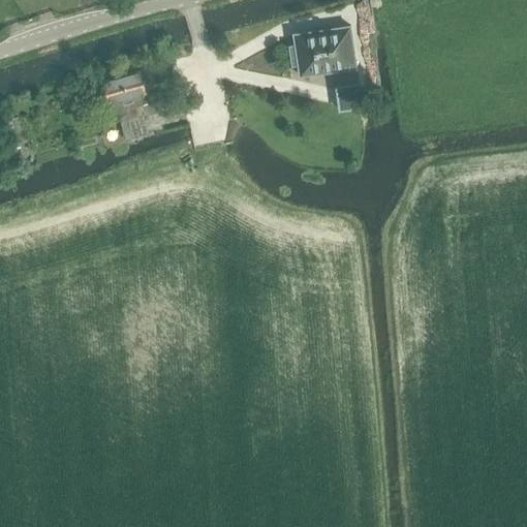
[(295,49),(289,49),(291,68),(298,67),(299,79),(355,71),(349,29),(301,36),(293,36),(295,49)]
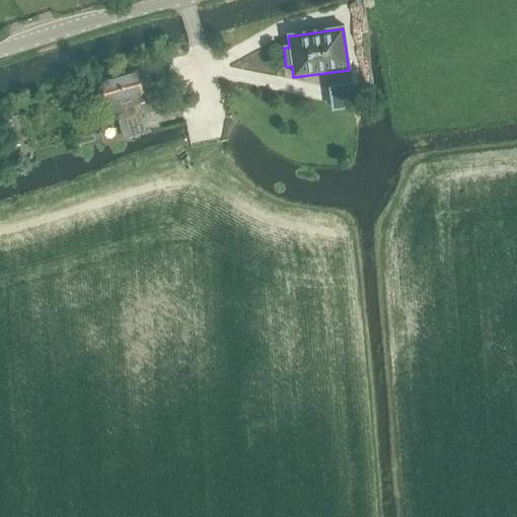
[(111,121),(118,119),(135,115),(133,104),(145,101),(137,71),(100,80),(111,121)]
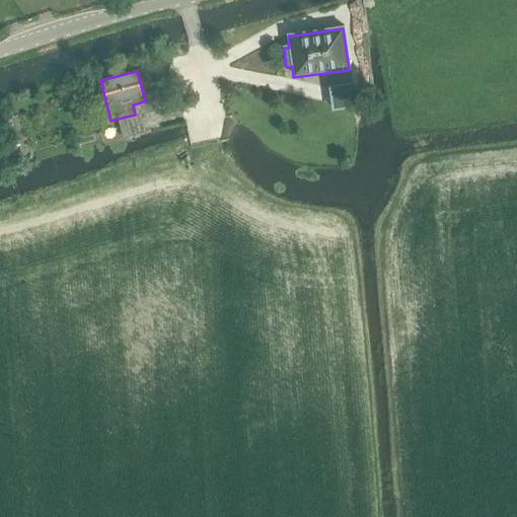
[(328,88),(331,111),(354,107),(351,85),(328,88)]
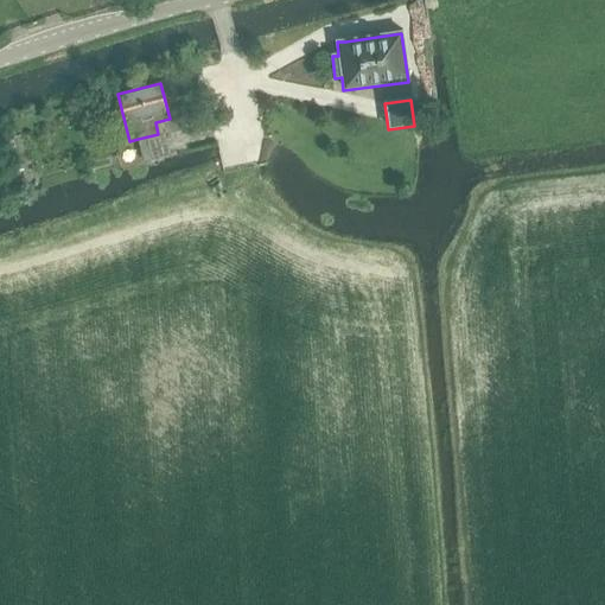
[(158,134),(138,139),(144,161),(171,154),(165,132),(158,134)]
